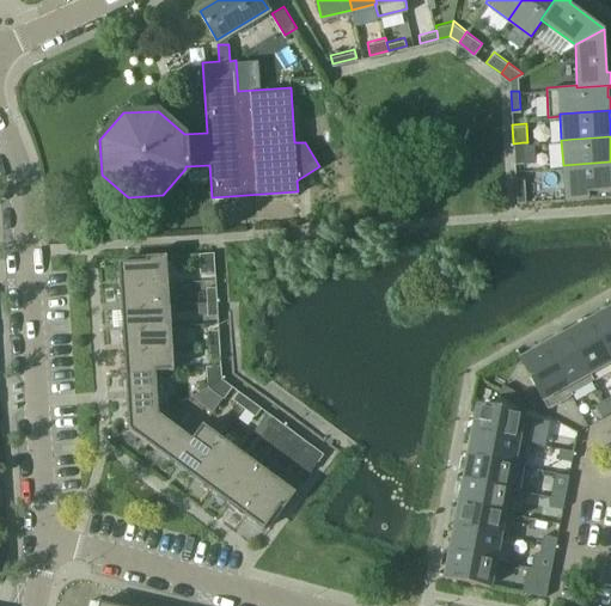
[(524,161),(523,142),(513,144),(514,161),(524,161)]
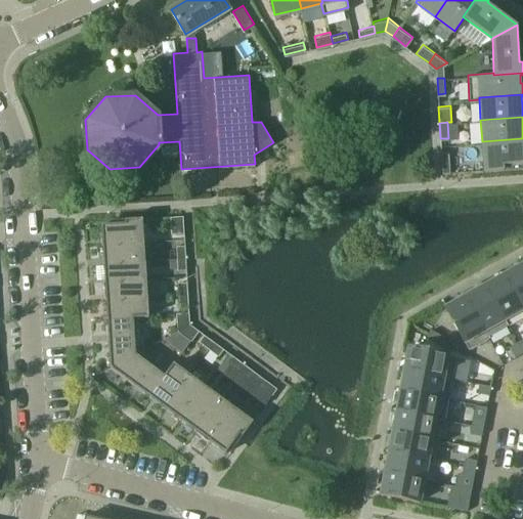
[(522,138),(482,141),(483,169),(504,167),(504,164),(522,162),(522,138)]
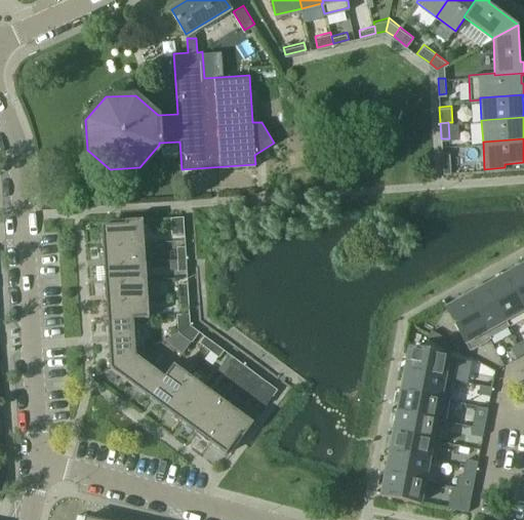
[(449,150),(442,151),(443,171),(451,171),(449,150)]
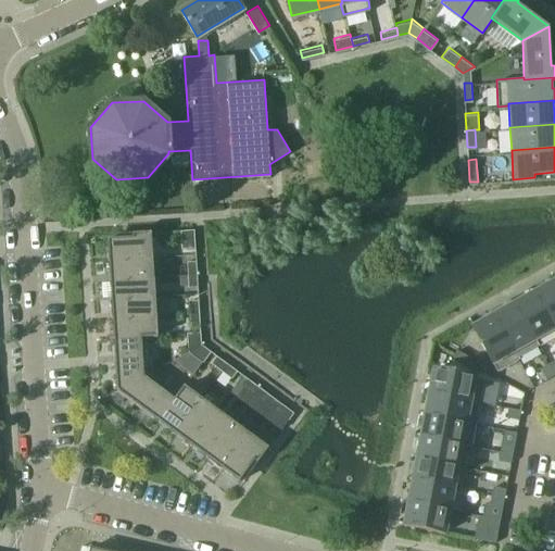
[(180,228),(181,246),(196,245),(194,227),(180,228)]
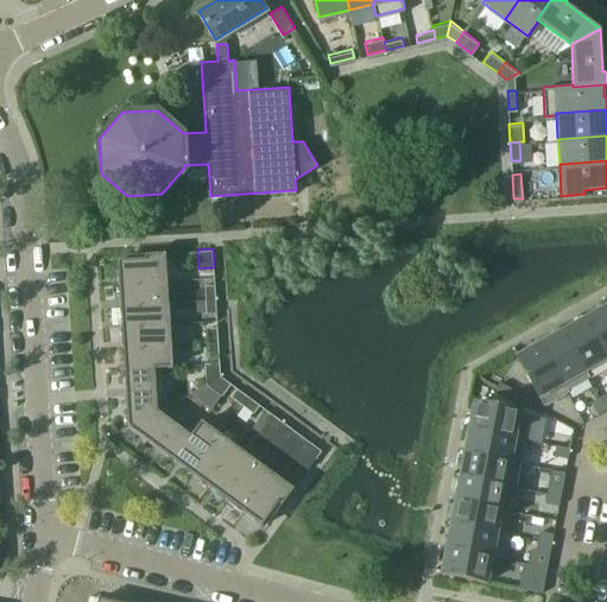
[(132,257),(118,258),(119,280),(166,278),(165,251),(132,253),(132,257)]
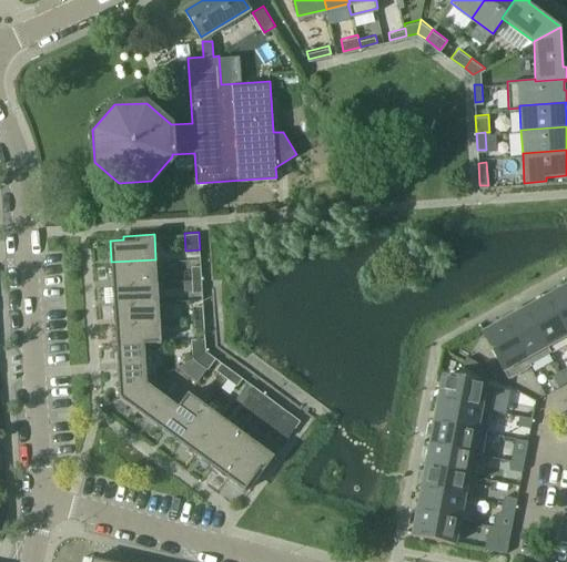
[(157,279),(155,259),(111,262),(112,282),(157,279)]
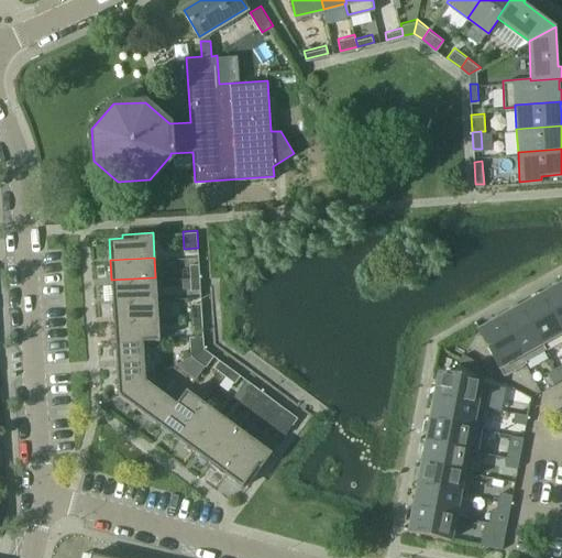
[(199,274),(199,261),(189,262),(190,275),(199,274)]
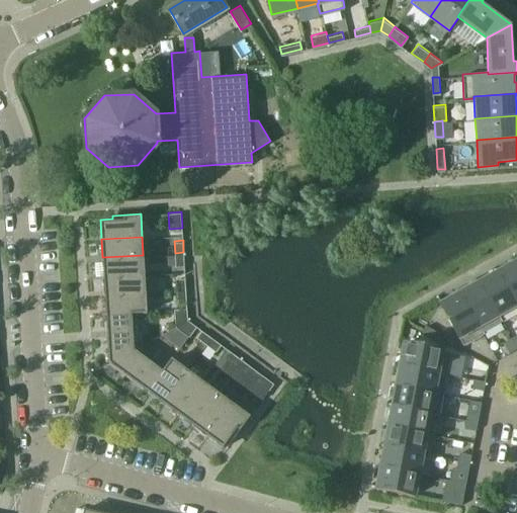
[(184,264),(183,252),(175,253),(175,265),(184,264)]
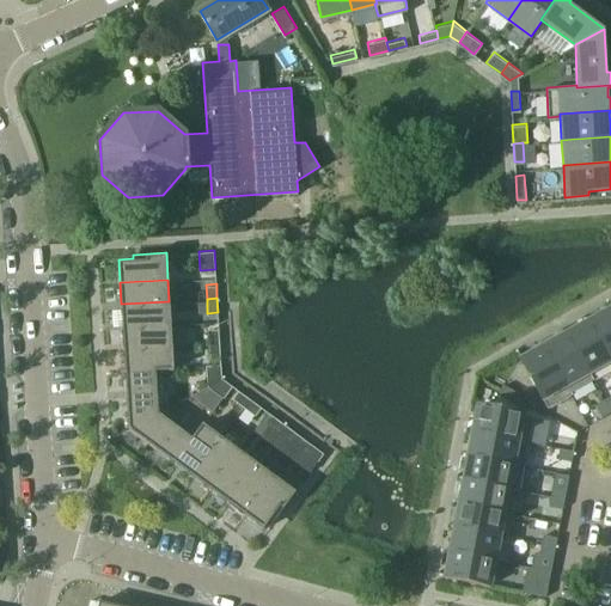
[(170,323),(169,301),(121,304),(122,325),(170,323)]
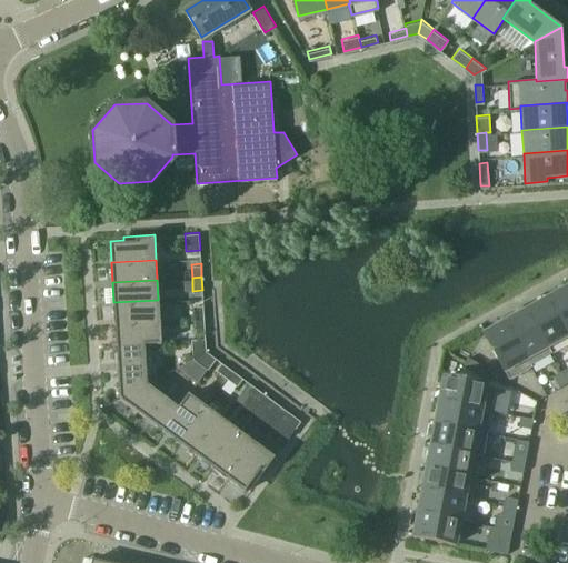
[(567,285),(547,295),(567,330),(567,333),(567,285)]
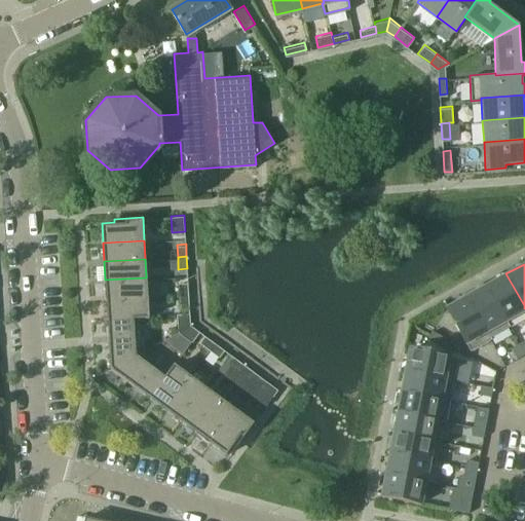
[(505,273),(486,285),(505,319),(507,318),(524,308),(524,305),(505,273)]
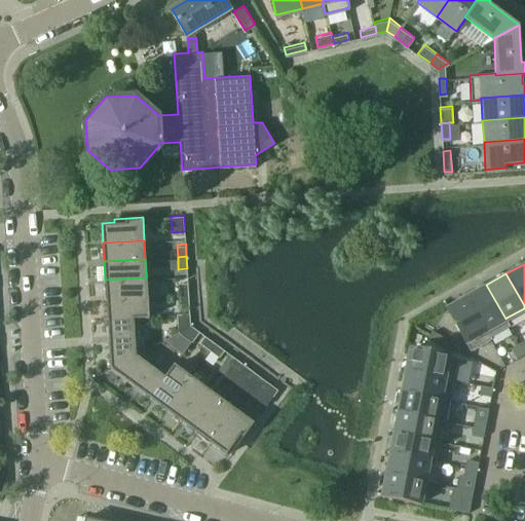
[(148,296),(146,277),(105,280),(106,298),(148,296)]
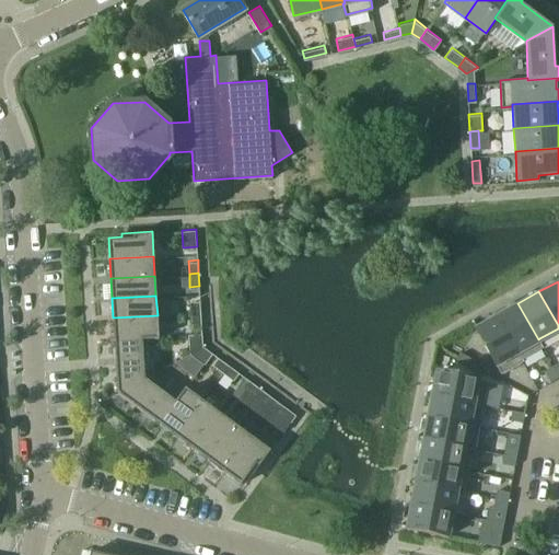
[(200,312),(200,299),(190,300),(191,313),(200,312)]
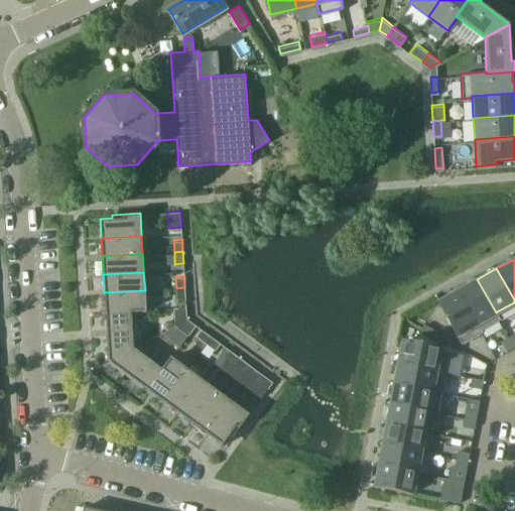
[(477,279),(459,289),(480,329),(481,329),(500,317),(497,311),(496,312),(477,279)]
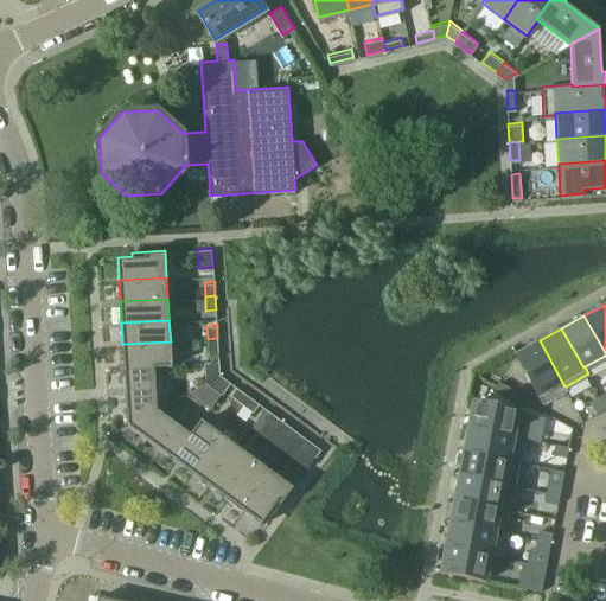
[(218,352),(217,338),(208,339),(209,353),(218,352)]
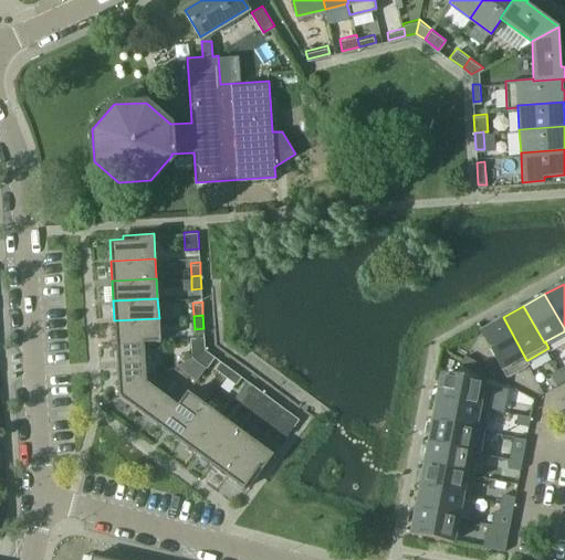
[(503,317),(481,329),(506,376),(529,362),(527,360),(526,360),(503,317)]
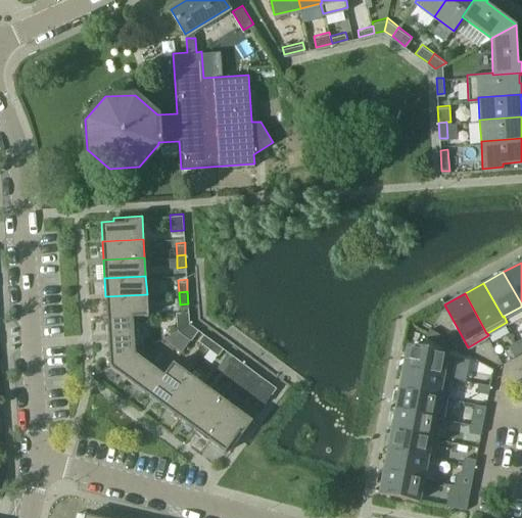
[(148,315),(147,294),(105,296),(106,315),(133,314),(133,315),(148,315)]
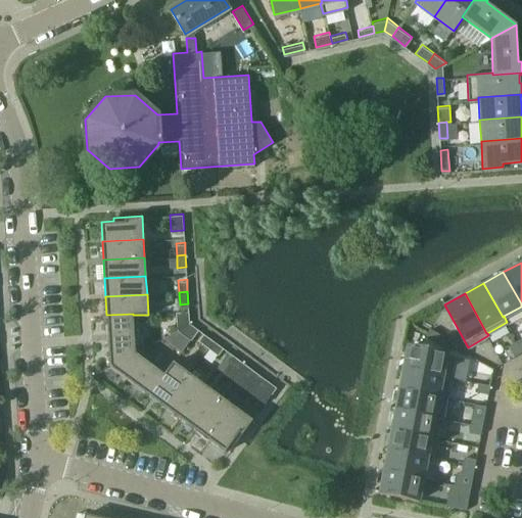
[(189,321),(189,310),(177,311),(178,327),(189,321)]
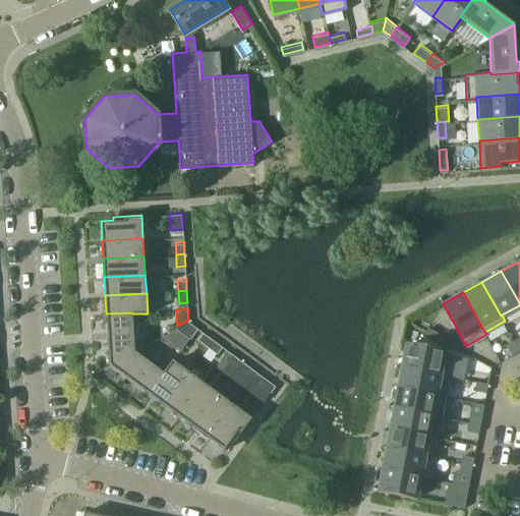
[(134,350),(132,313),(132,312),(106,313),(109,363),(134,350)]
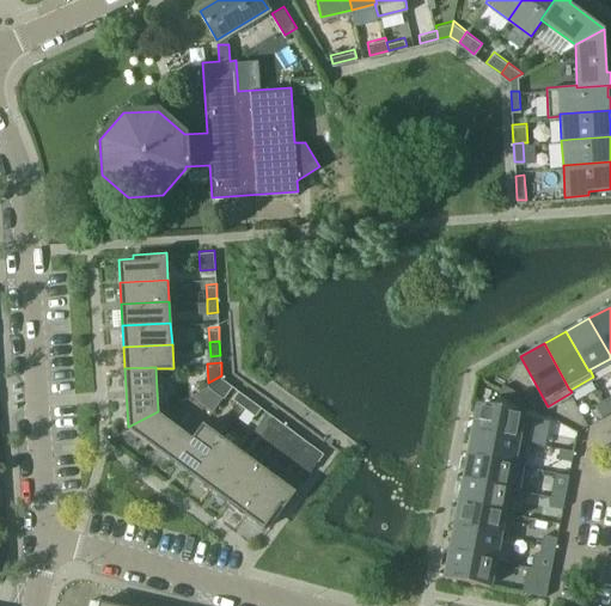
[(225,395),(232,384),(221,375),(208,383),(225,395)]
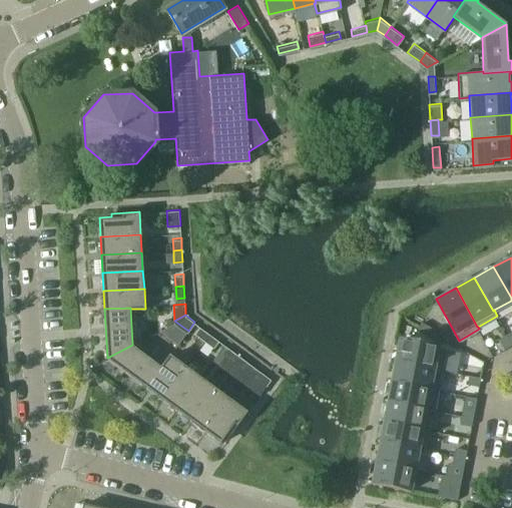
[(429,333),(433,327),(422,321),(420,324),(418,328),(429,333)]
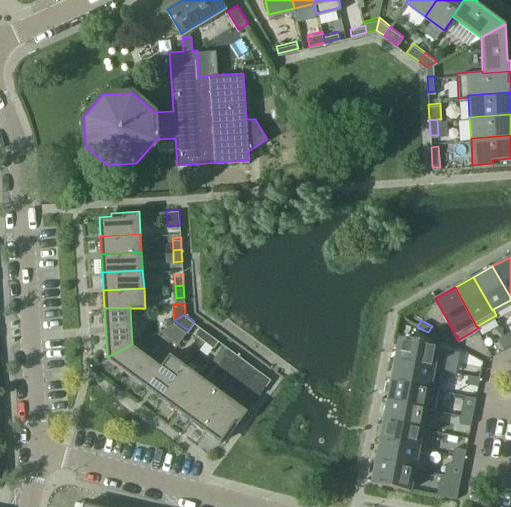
[(202,341),(209,332),(199,325),(192,334),(202,341)]
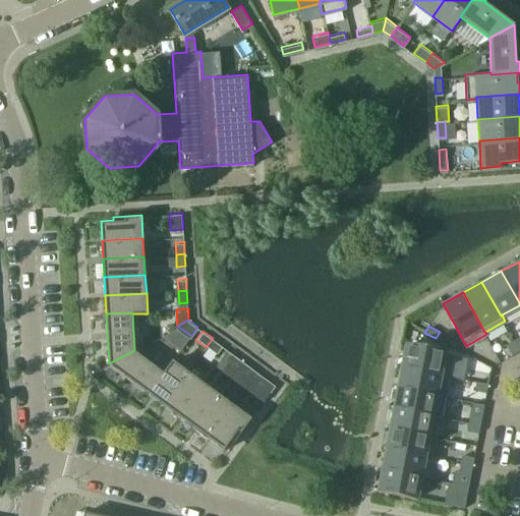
[(450,337),(440,332),(436,338),(446,344),(448,341),(450,337)]
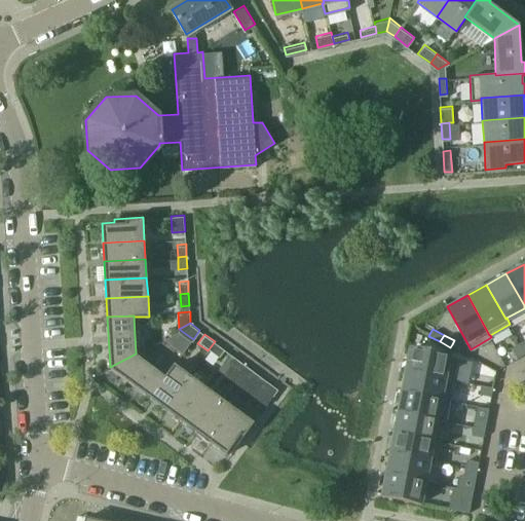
[(218,358),(224,348),(215,341),(208,350),(218,358)]
